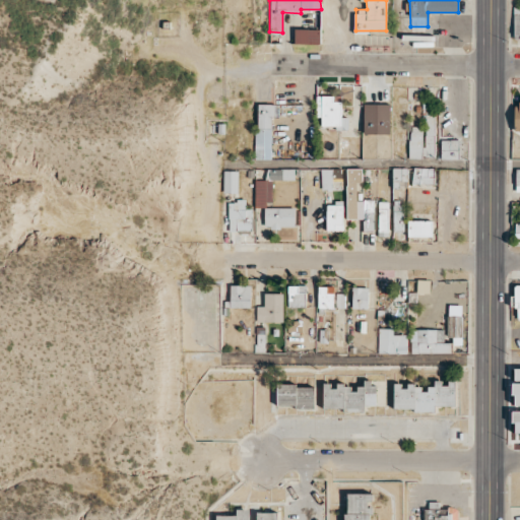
[(321,29),(295,28),(295,44),(320,44),(321,29)]
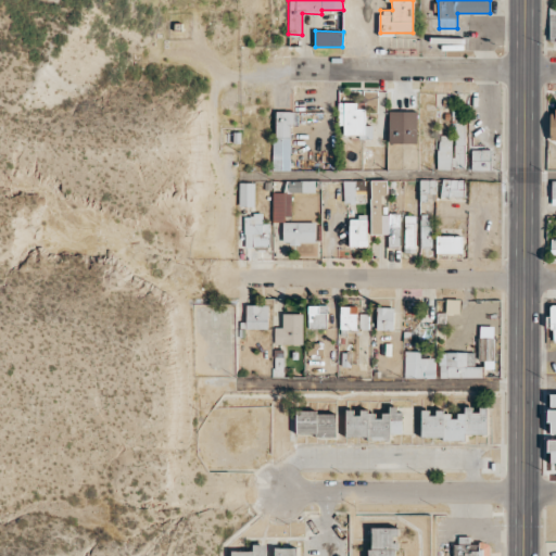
[(365,135),(365,109),(357,109),(357,102),(338,102),(339,125),(343,125),(344,135),(365,135)]
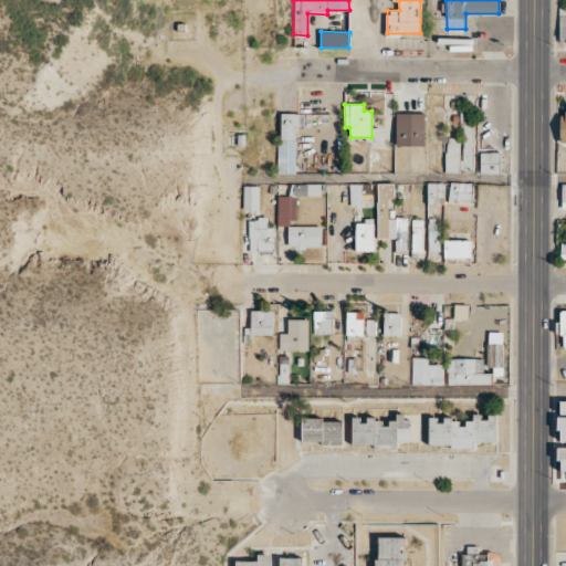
[(423,113),(396,114),(397,146),(425,146),(423,113)]
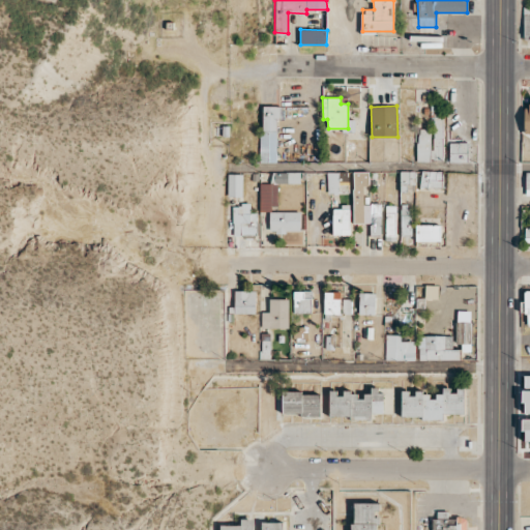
[(261,163),(276,163),(276,118),(284,118),(285,107),(262,107),(261,163)]
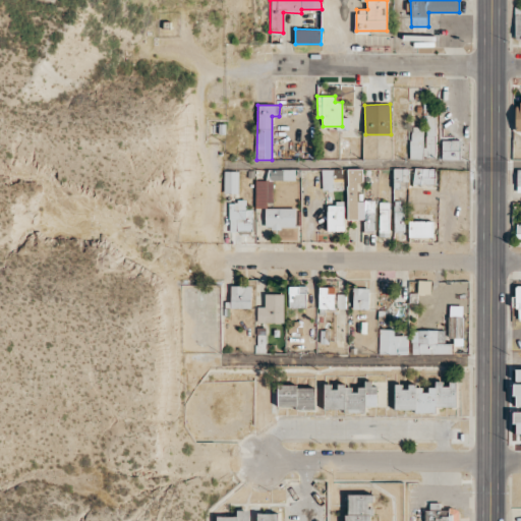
[(436,158),(436,112),(425,112),(425,126),(410,127),(410,158),(436,158)]
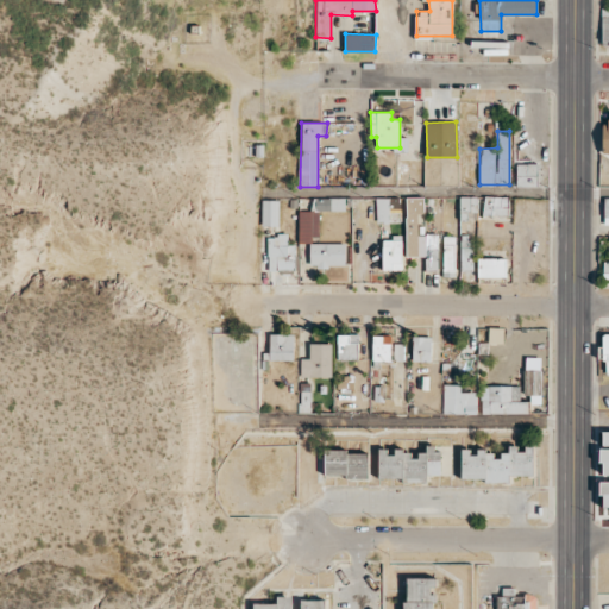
[(516,187),(537,187),(537,163),(516,163),(516,187)]
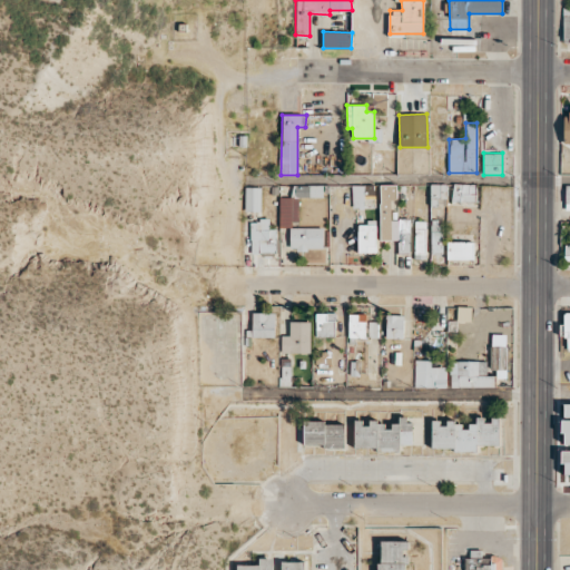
[(446,200),(446,184),(431,184),(431,199),(446,200)]
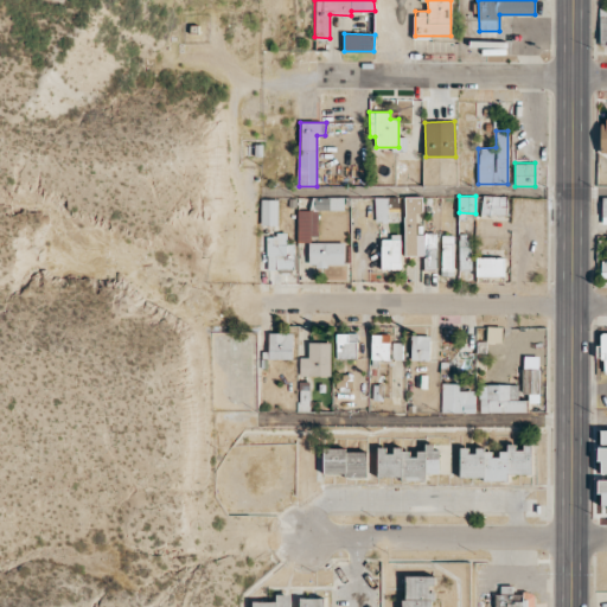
[(506,215),(506,196),(483,196),(483,213),(506,215)]
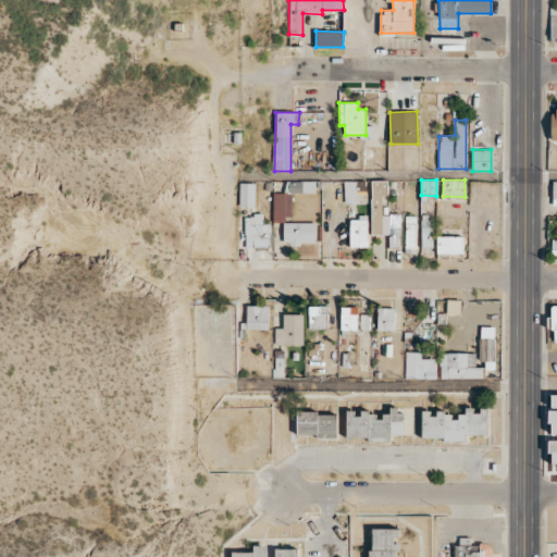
[(316,181),(285,181),(285,193),(316,193),(316,181)]
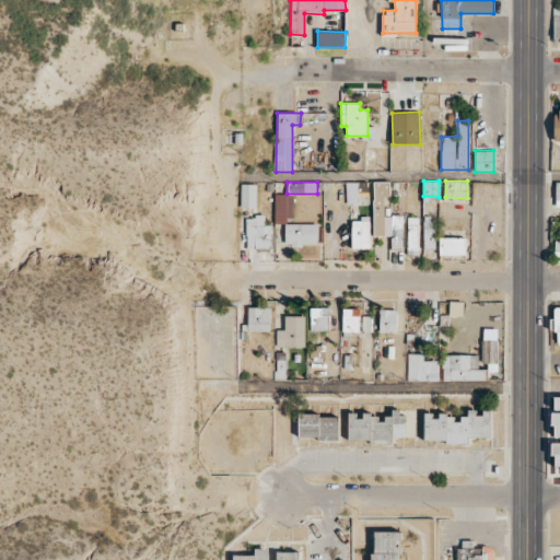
[(368,203),(368,182),(346,182),(347,205),(368,203)]
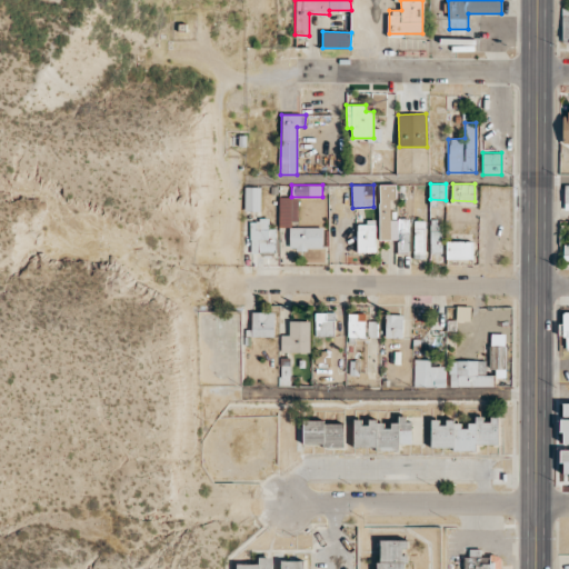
[(397,220),(390,220),(390,199),(397,199),(396,185),(379,185),(380,240),(397,240),(397,220)]
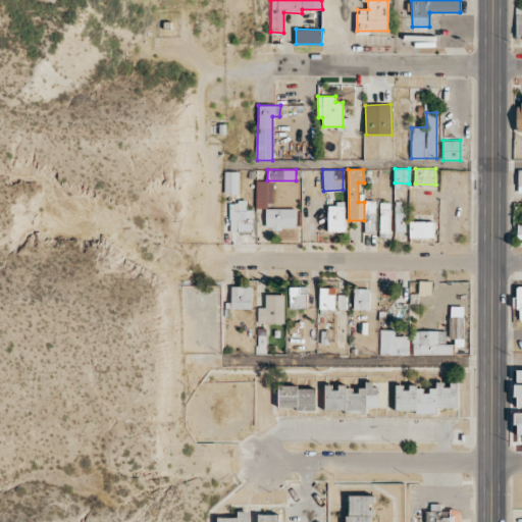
[(240,171),(225,171),(224,193),(239,194),(240,171)]
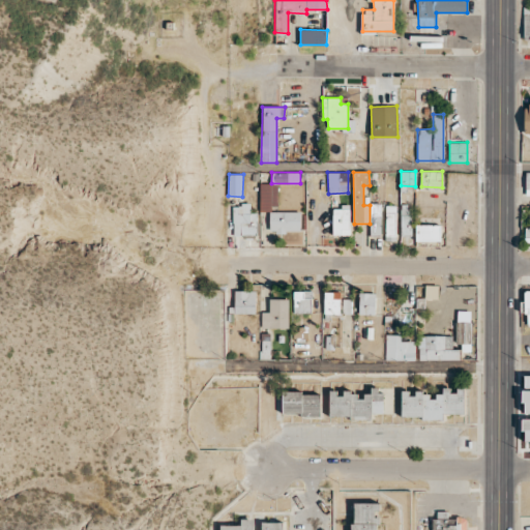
[(260,209),(277,209),(278,184),(260,183),(260,209)]
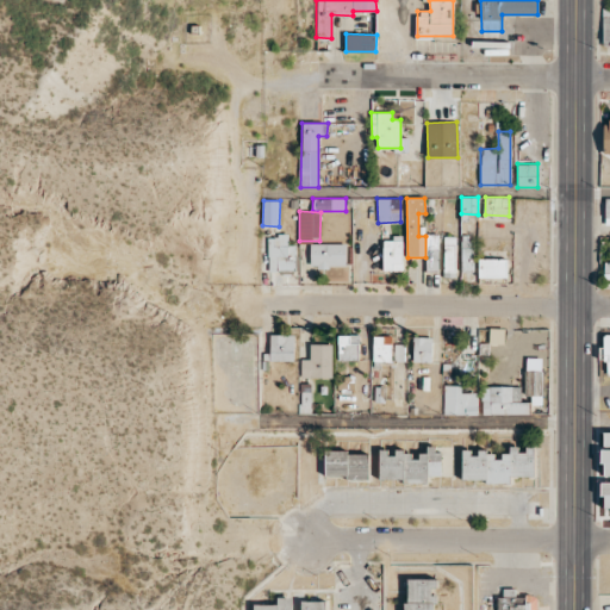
[(439,271),(439,234),(427,234),(427,271),(439,271)]
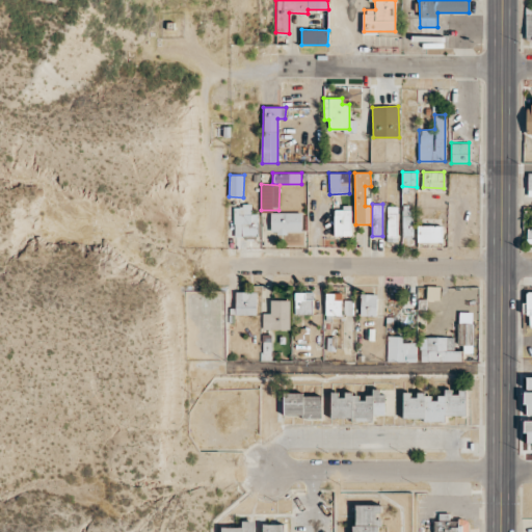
[(234,206),(234,237),(258,236),(258,213),(251,213),(251,205),(234,206)]
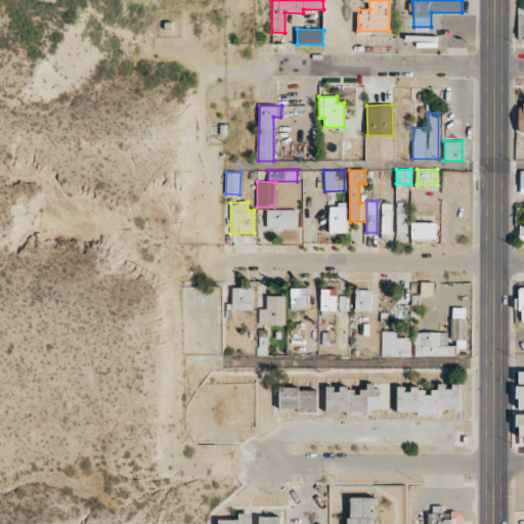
[(391,203),(381,203),(382,238),(392,238),(391,203)]
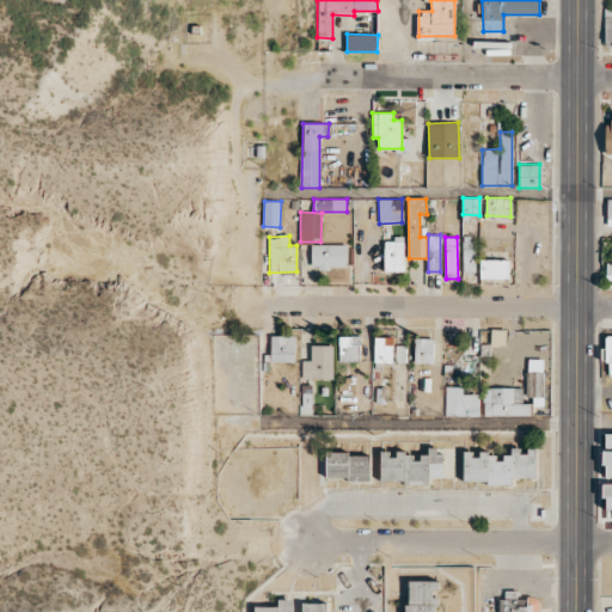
[(476,271),(475,237),(463,237),(464,271),(476,271)]
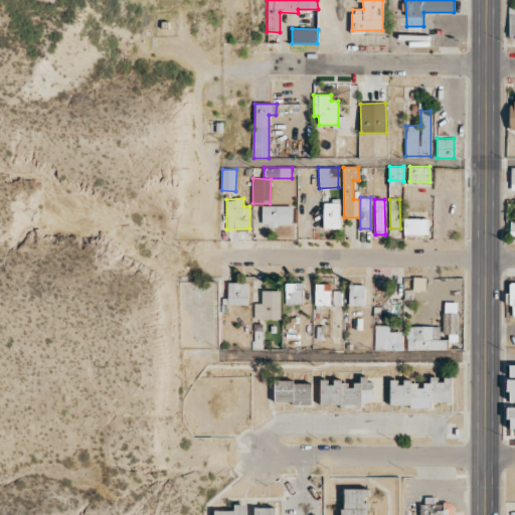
[(340,203),(323,203),(324,228),(340,228),(340,203)]
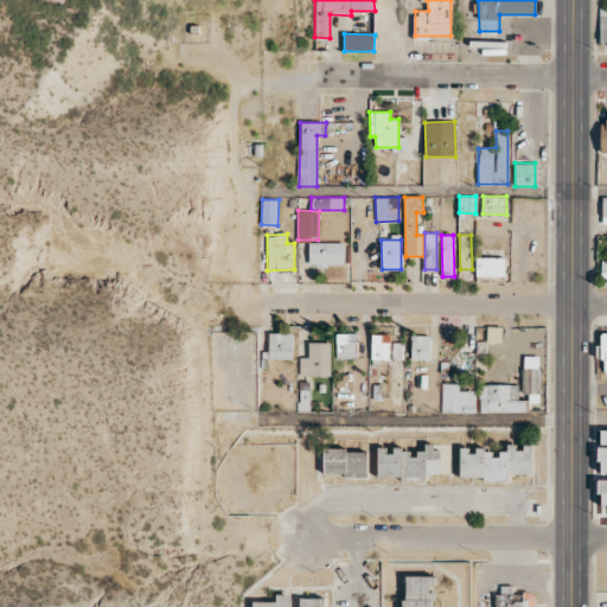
[(310,266),(345,264),(344,242),(308,242),(310,266)]
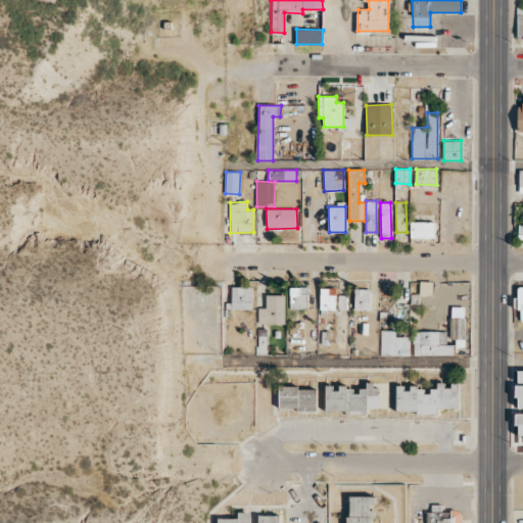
[(435,222),(411,222),(411,238),(435,238),(435,222)]
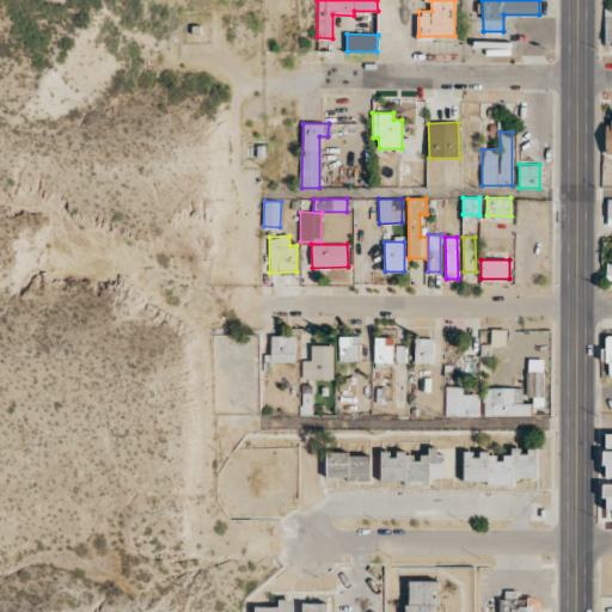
[(491,344),(507,346),(507,330),(491,329),(491,344)]
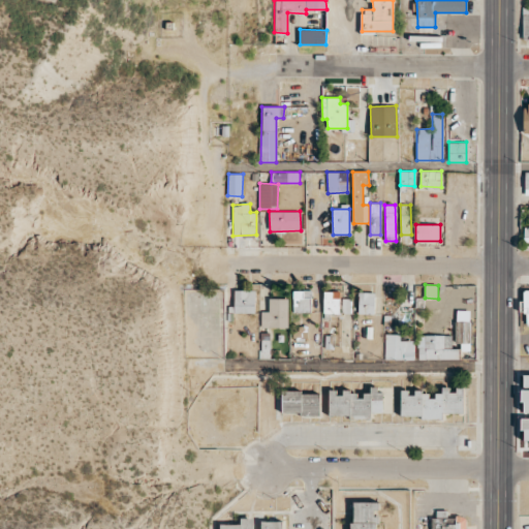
[(234,312),(255,313),(256,290),(235,289),(234,312)]
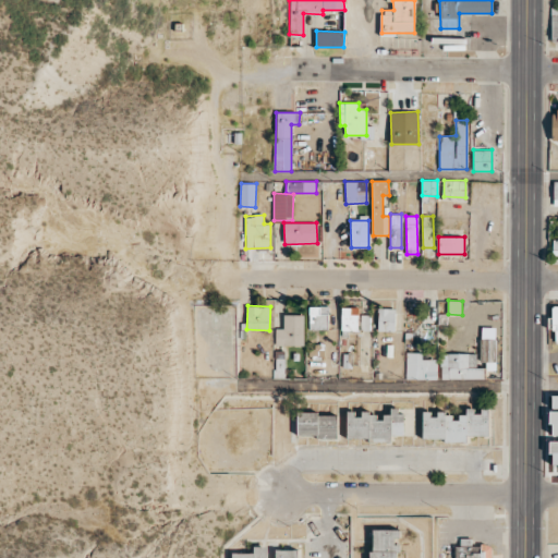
[(310,329),(328,329),(328,306),(310,305),(310,329)]
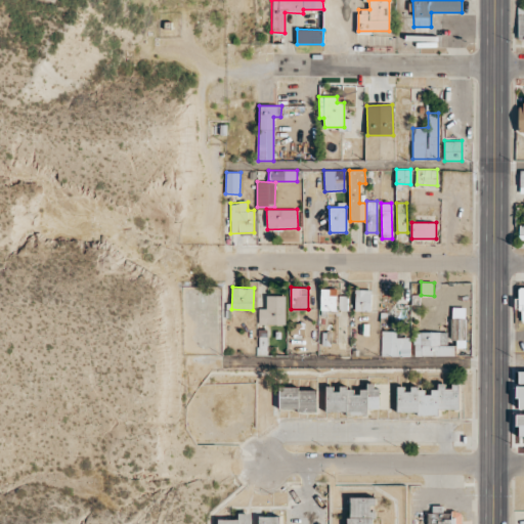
[(338,289),(321,289),(320,310),(348,311),(348,296),(337,296),(338,289)]
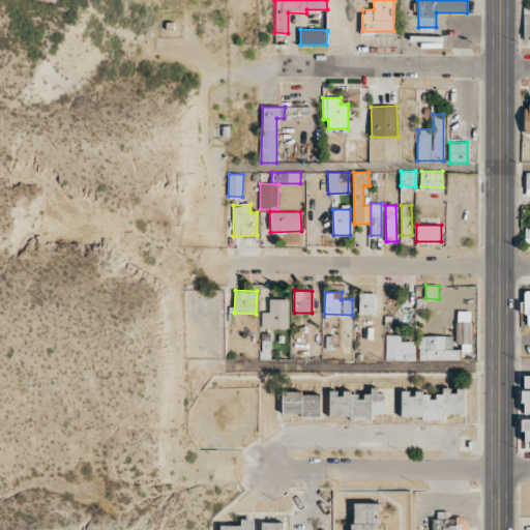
[(359,315),(376,315),(376,293),(359,292),(359,315)]
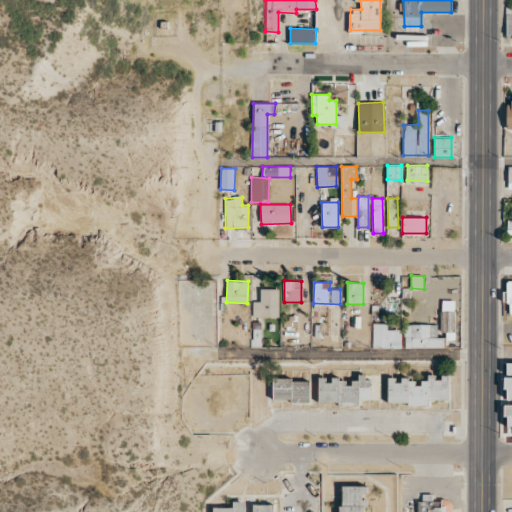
[(278,317),(279,289),(260,288),(260,301),(253,301),(253,316),(278,317)]
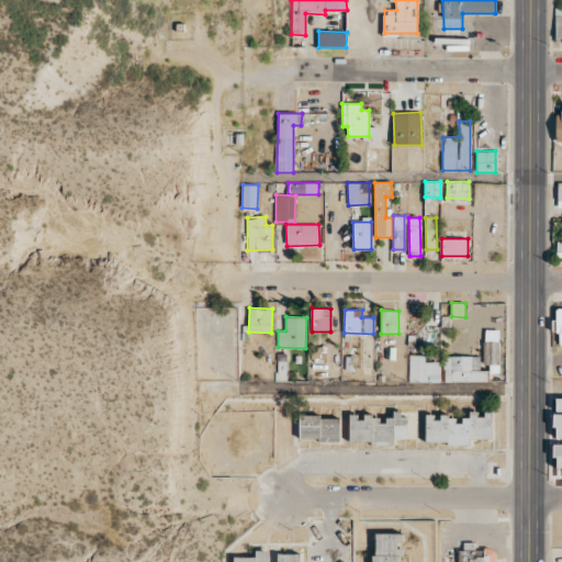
[(484,364),(491,364),(491,373),(498,373),(501,329),(485,329),(484,364)]
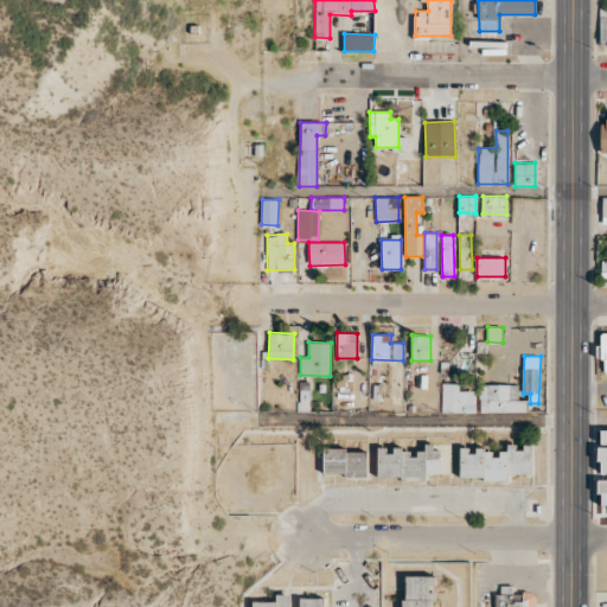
[(441,413),(474,413),(475,390),(459,390),(459,383),(442,383),(441,413)]
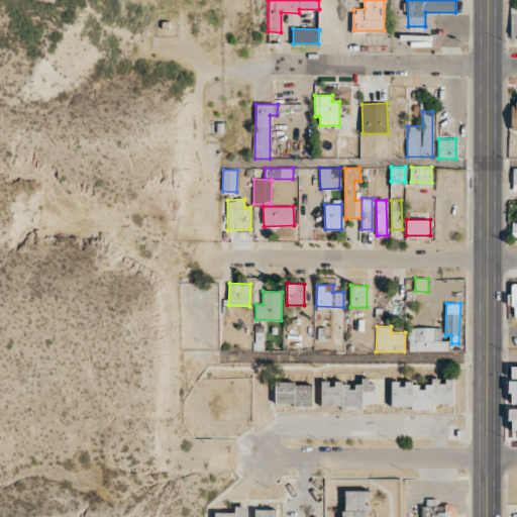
[(441,340),(441,326),(408,327),(408,351),(449,350),(449,340),(441,340)]
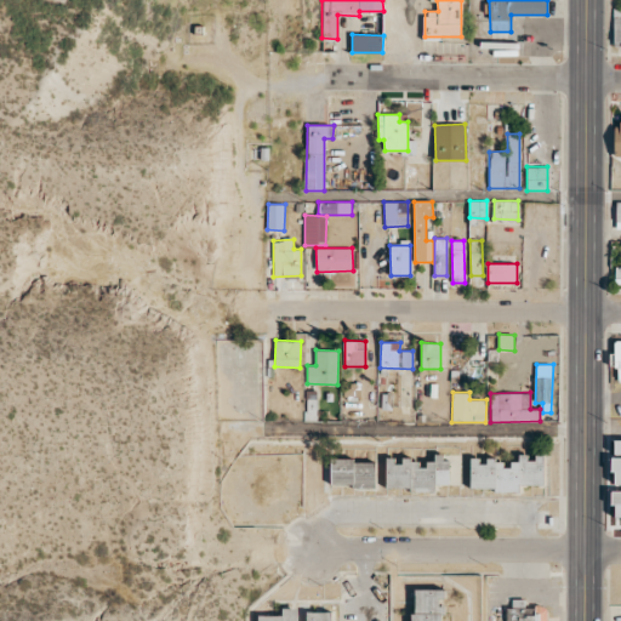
[(386,489),(436,491),(436,484),(446,485),(449,454),(436,454),(434,461),(422,461),(422,460),(399,459),(399,457),(387,457),(386,489)]
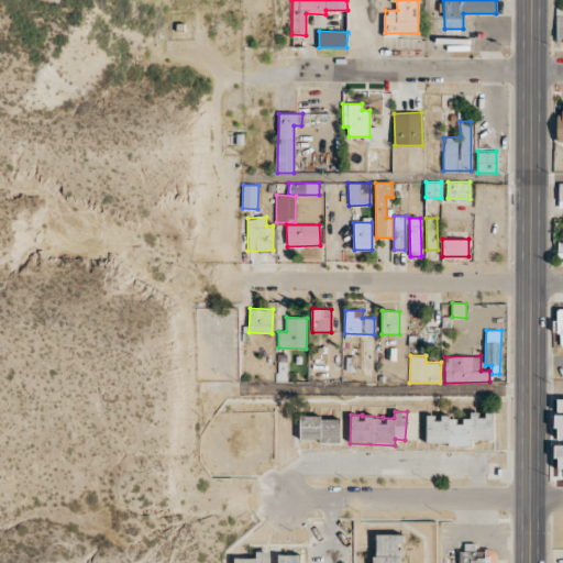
[(427,416),(427,442),(450,442),(450,446),(471,446),(471,440),(493,440),(493,415),(478,415),(478,411),(471,411),(471,421),(455,421),(455,416),(427,416)]
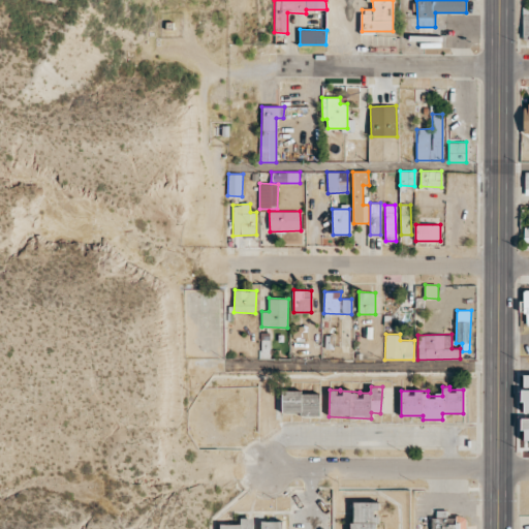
[(281,393),(282,415),(320,414),(320,392),(281,393)]
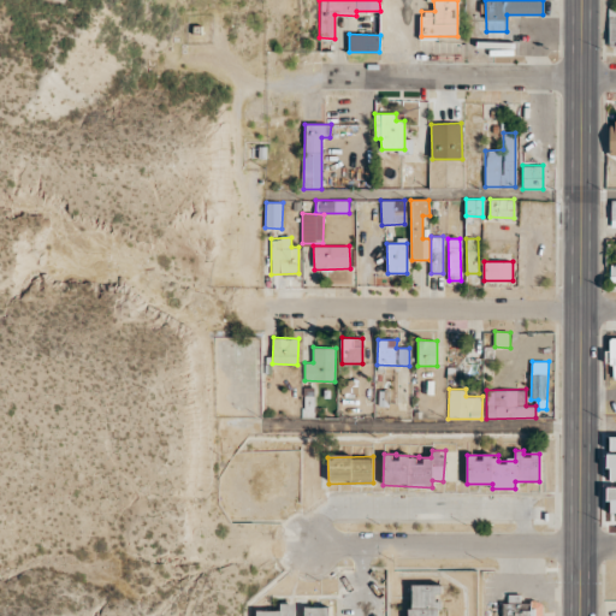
[(521,594),(504,594),(503,615),(542,615),(543,602),(521,602),(521,594)]
